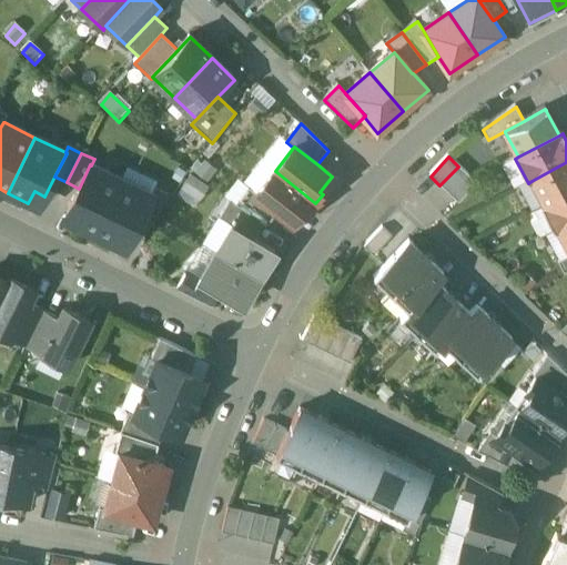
[(566,162),(532,181),(545,207),(566,194),(566,162)]
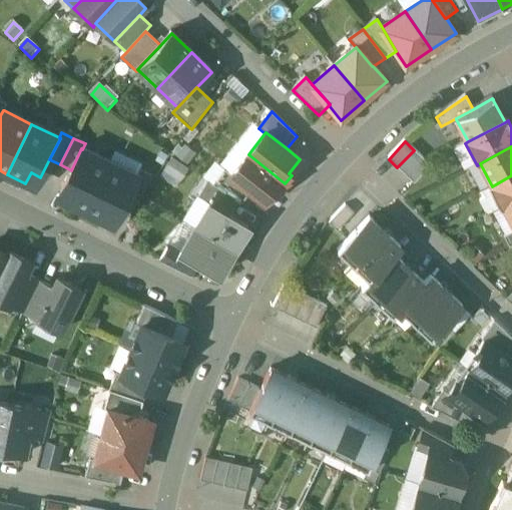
[(188,165),(196,155),(186,147),(178,158),(188,165)]
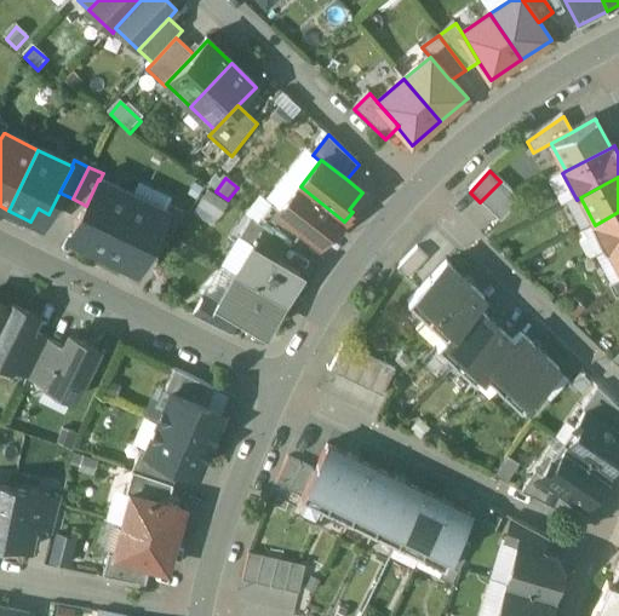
[(99,180),(98,179),(86,206),(75,228),(87,232),(80,246),(103,257),(133,196),(99,180)]
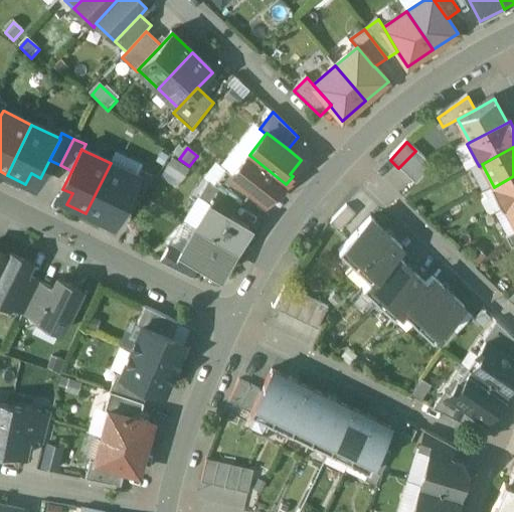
[(415,151),(398,168),(407,177),(424,159),(415,151)]
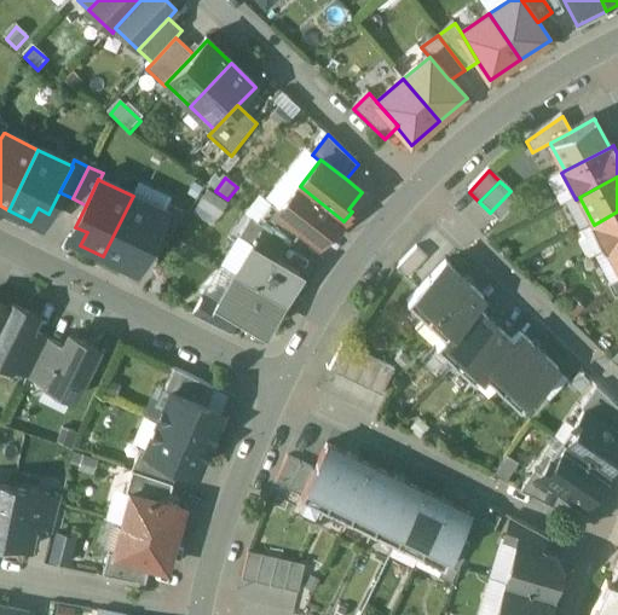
[(344,221),(300,186),(279,212),(278,213),(304,232),(319,245),(333,228),(336,231),(344,221)]
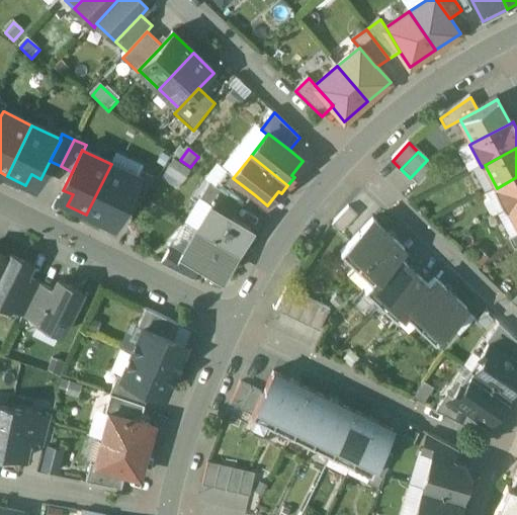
[(427,160),(410,178),(419,186),(435,168),(427,160)]
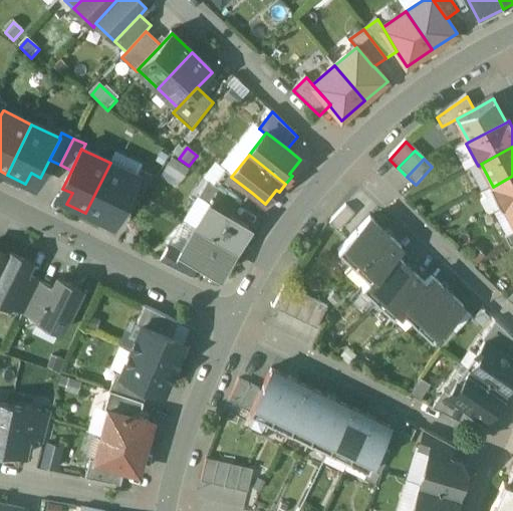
[(175,161),(167,174),(181,182),(189,170),(175,161)]
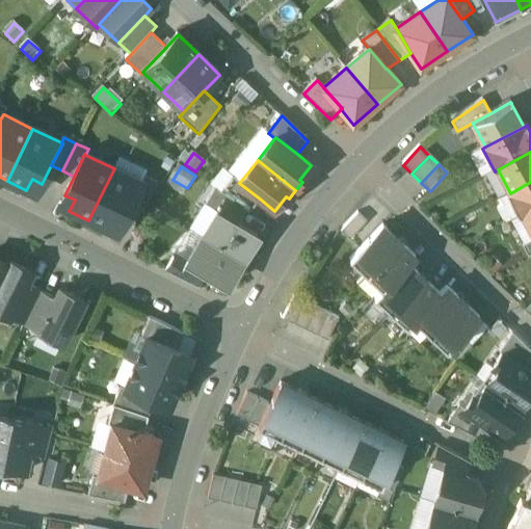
[(143,183),(114,168),(88,220),(108,231),(113,219),(124,225),(133,206),(143,183)]
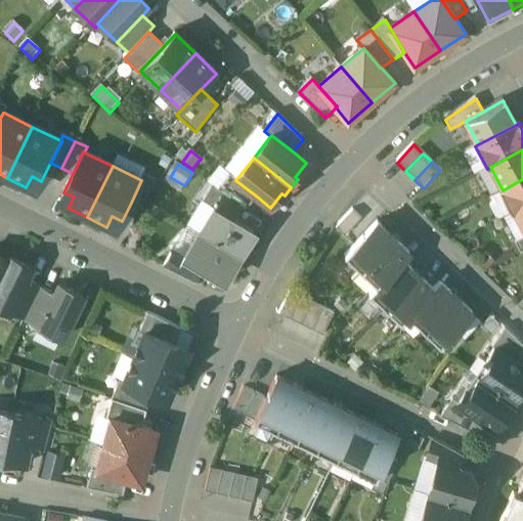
[(141,180),(131,203),(142,208),(156,180),(143,174),(141,180)]
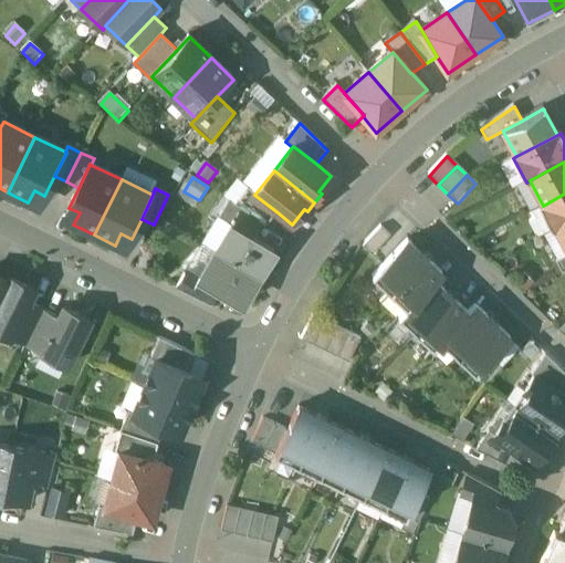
[(278,212),(254,195),(255,194),(248,188),(236,205),(262,222),(267,227),(278,212)]
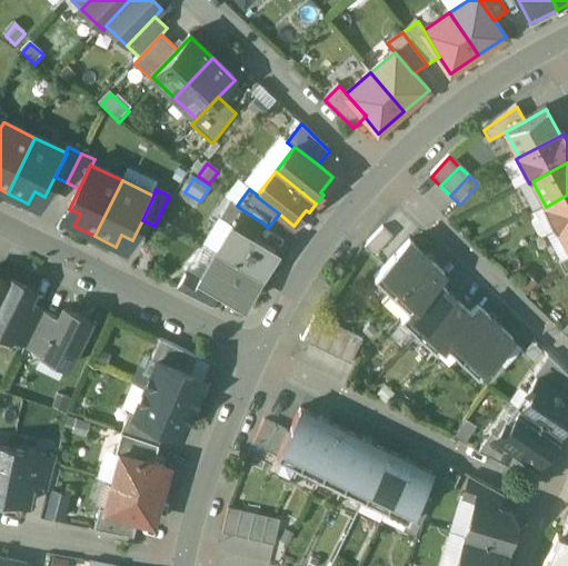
[(567,195),(546,207),(542,208),(556,232),(559,231),(567,226),(567,195)]
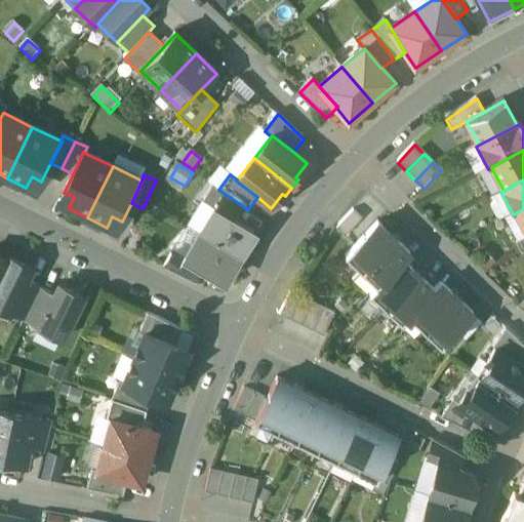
[(218,190),(213,186),(203,202),(215,209),(235,221),(243,206),(218,190)]
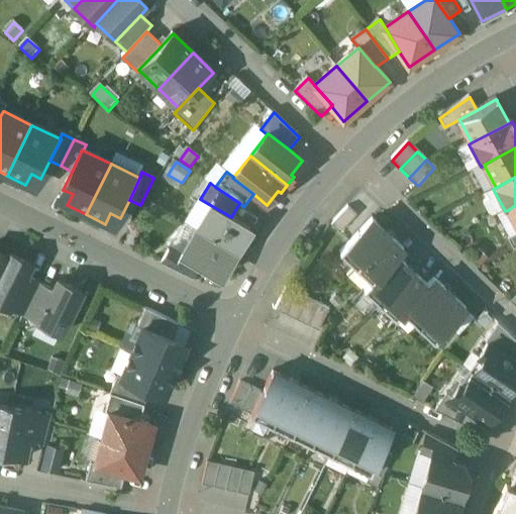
[(231,217),(212,206),(197,230),(236,253),(241,245),(243,246),(248,238),(246,237),(251,229),(231,217)]
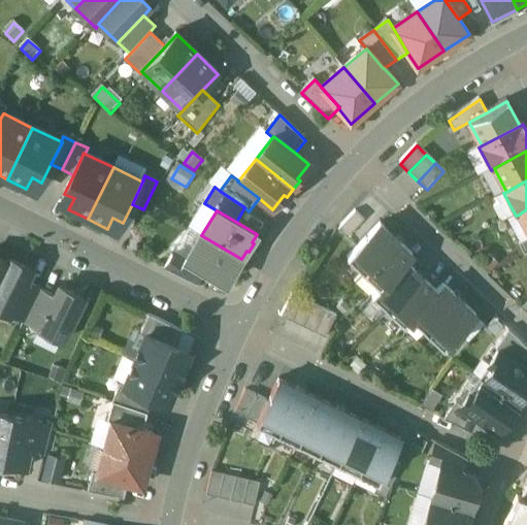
[(356,212),(338,230),(348,239),(365,221),(356,212)]
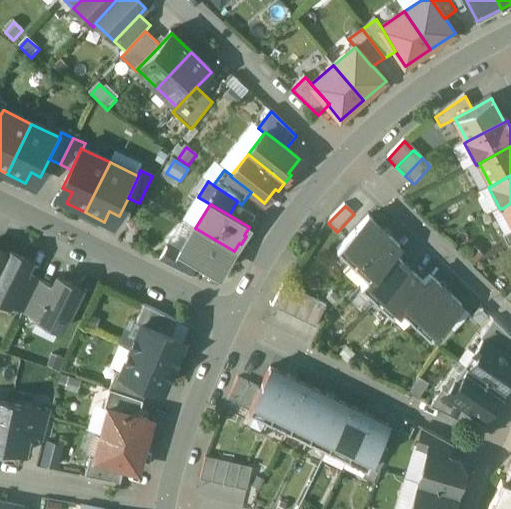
[(369,218),(337,251),(353,266),(385,233),(369,218)]
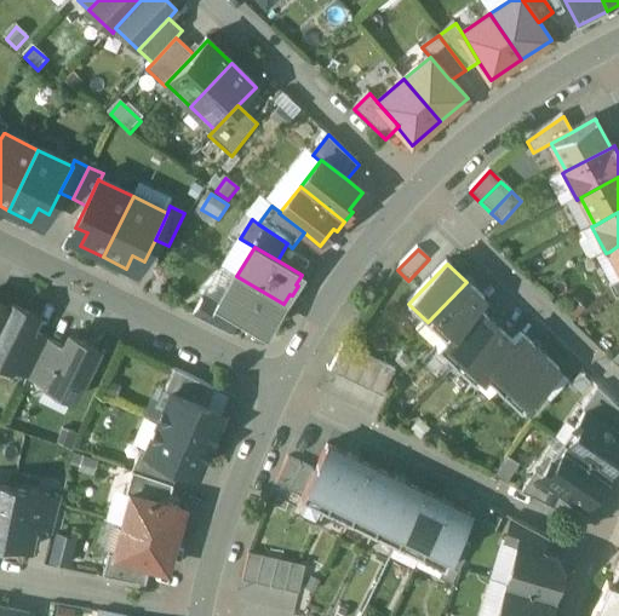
[(284,304),(236,276),(219,305),(242,318),(267,333),(273,323),(274,324),(280,315),(278,314),(284,304)]
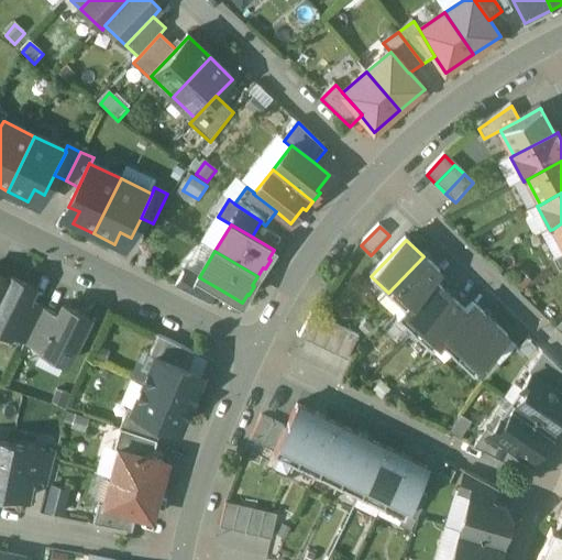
[(423,256),(388,293),(405,309),(432,281),(440,273),(423,256)]
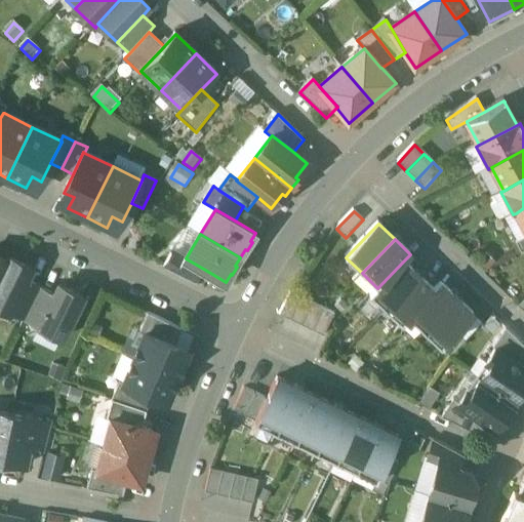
[(205,270),(186,258),(179,261),(171,255),(164,269),(196,284),(205,270)]
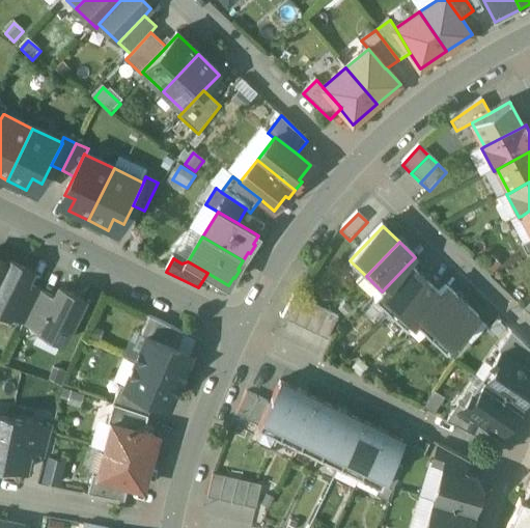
[(33,274),(10,262),(8,267),(0,284),(0,313),(11,318),(28,285),(33,274)]
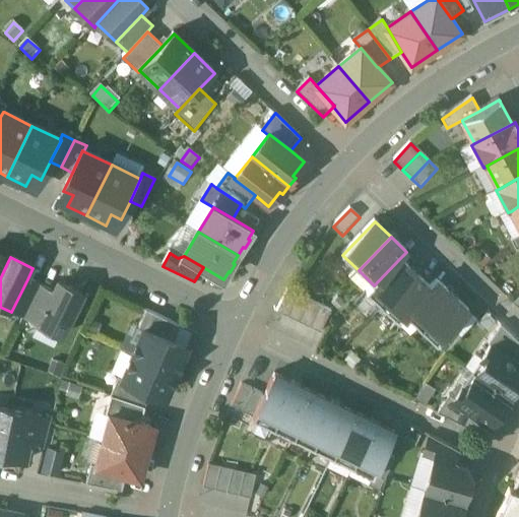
[(415,274),(399,259),(374,285),(367,293),(383,308),(415,274)]
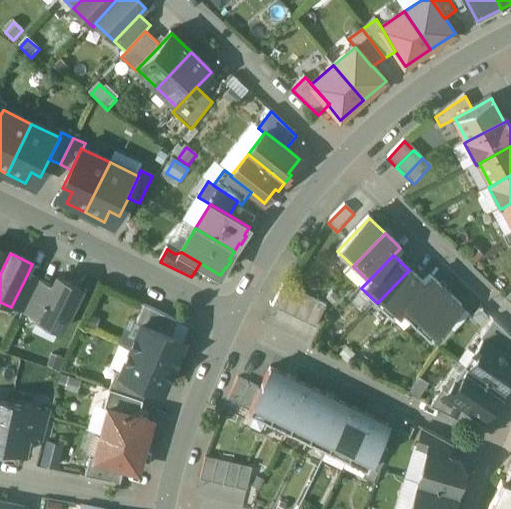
[(409,270),(377,303),(394,319),(399,310),(424,284),(409,270)]
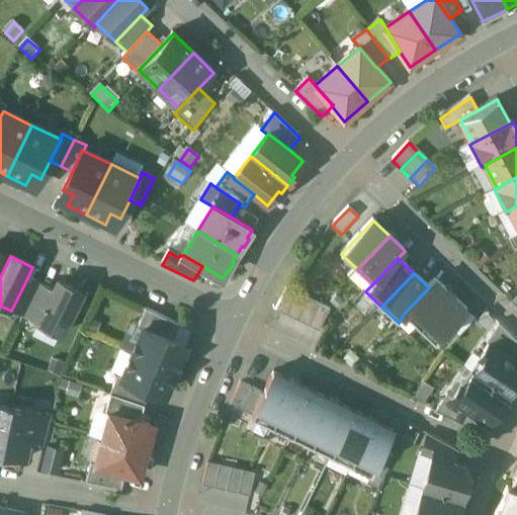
[(27,278),(11,311),(24,317),(39,284),(27,278)]
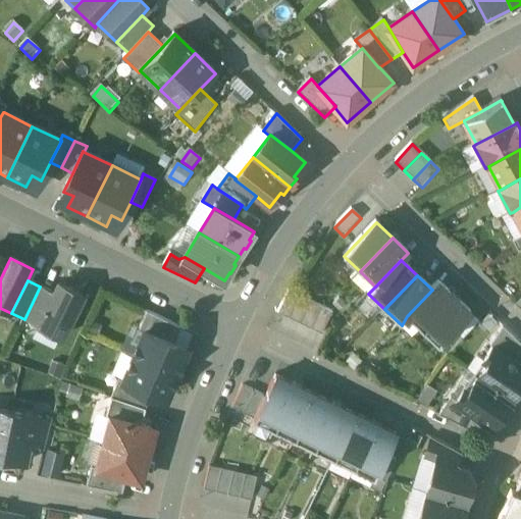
[(432,290),(407,316),(423,331),(455,298),(438,282),(432,290)]
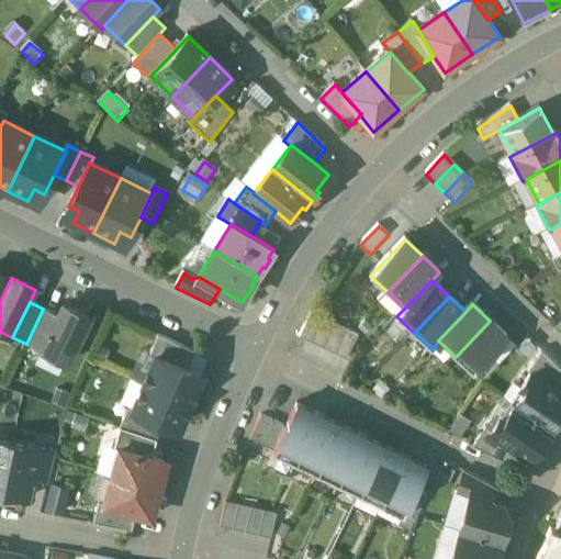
[(90,321),(64,308),(59,316),(42,353),(68,365),(90,321)]
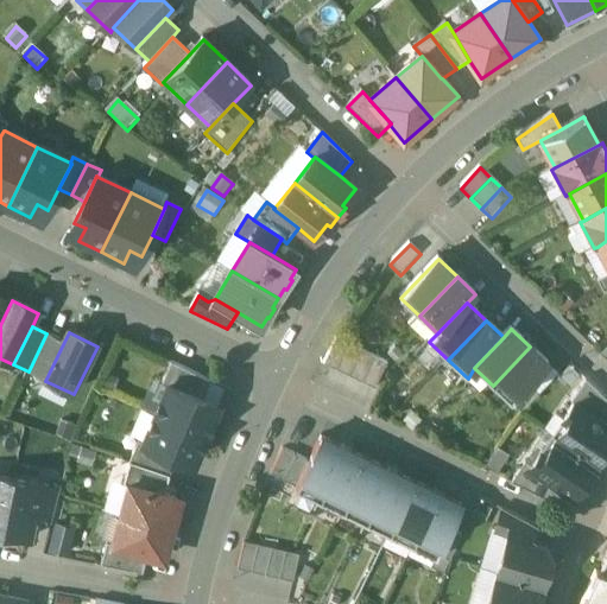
[(46,334),(29,372),(45,381),(64,342),(46,334)]
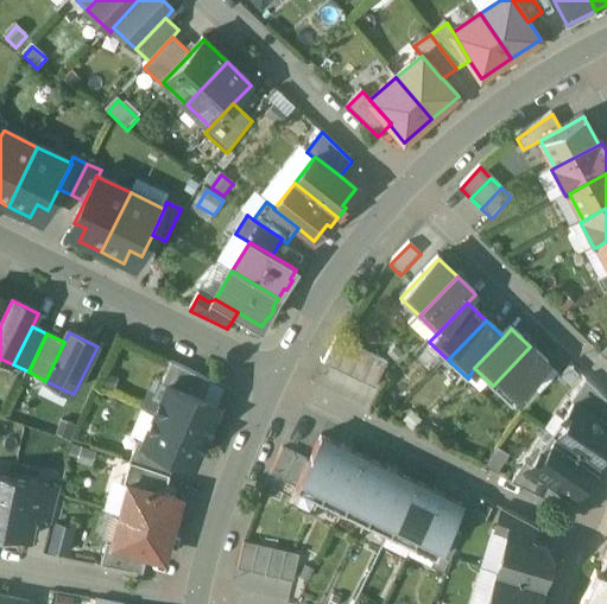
[(362,353),(349,345),(337,372),(349,377),(362,353)]
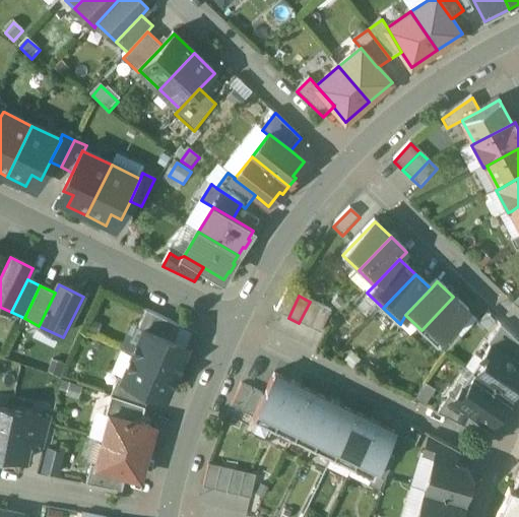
[(453,297),(422,330),(437,345),(469,312),(453,297)]
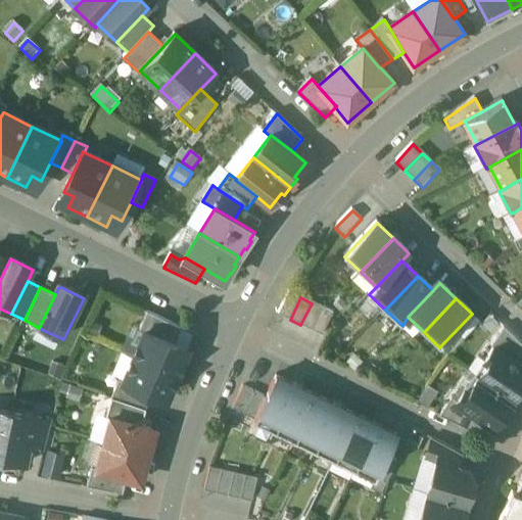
[(323,309),(312,303),(300,325),(312,330),(323,309)]
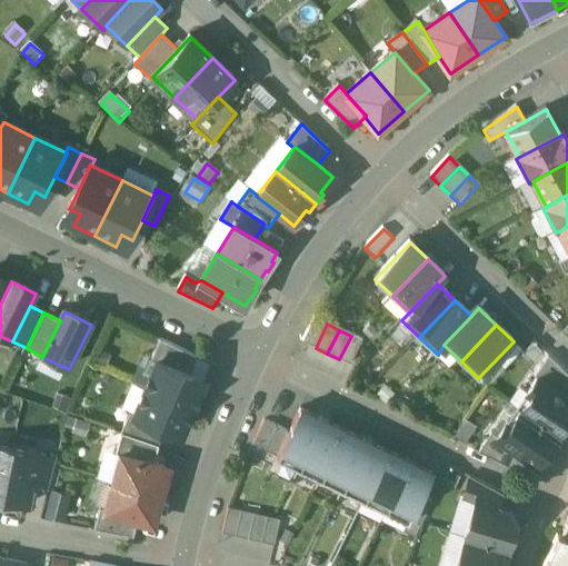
[(351,336),(339,359),(351,366),(364,341),(351,336)]
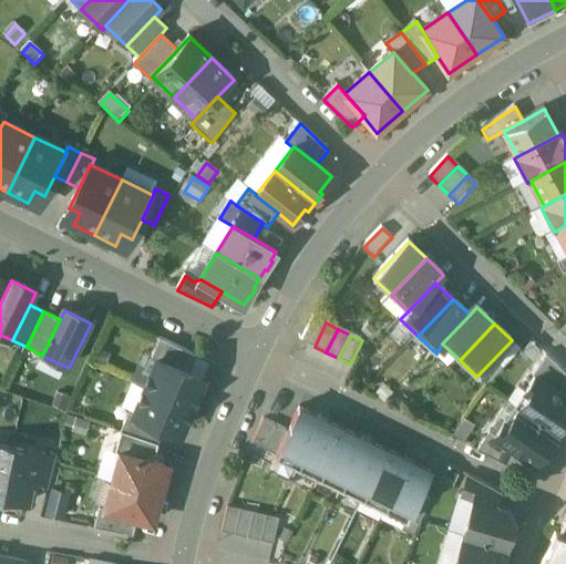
[(197,357),(161,339),(152,359),(157,361),(157,360),(189,373),(197,357)]
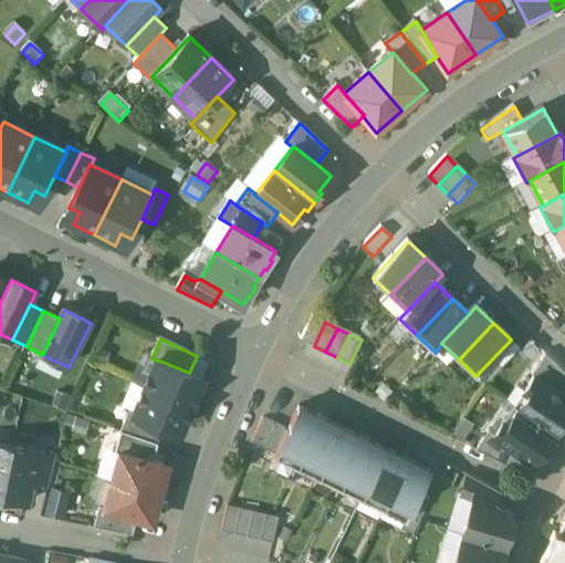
[(564,373),(546,355),(532,375),(536,377),(558,392),(564,382),(564,373)]
